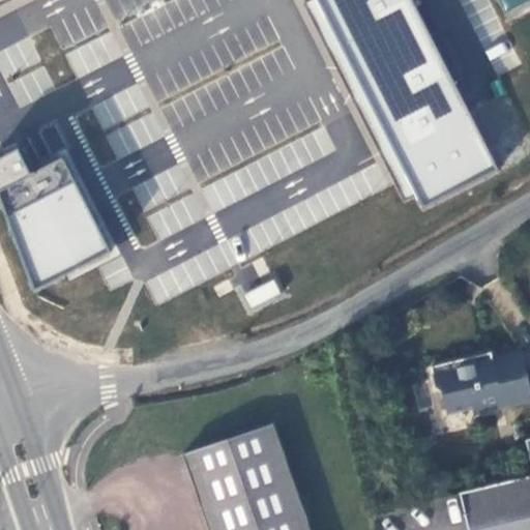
[(410,0),(305,0),(302,2),(319,33),(405,201),(414,196),(421,209),(498,171),(460,96),(410,0)]
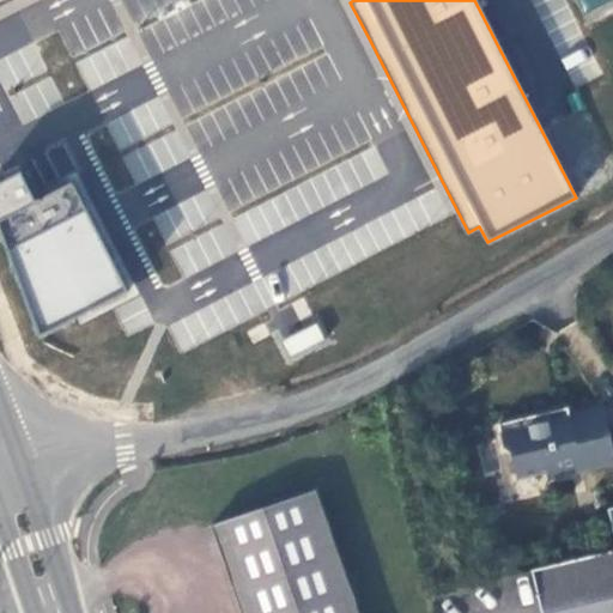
[(20,174),(0,183),(0,226),(38,338),(127,291),(72,182),(34,201),(20,174)]
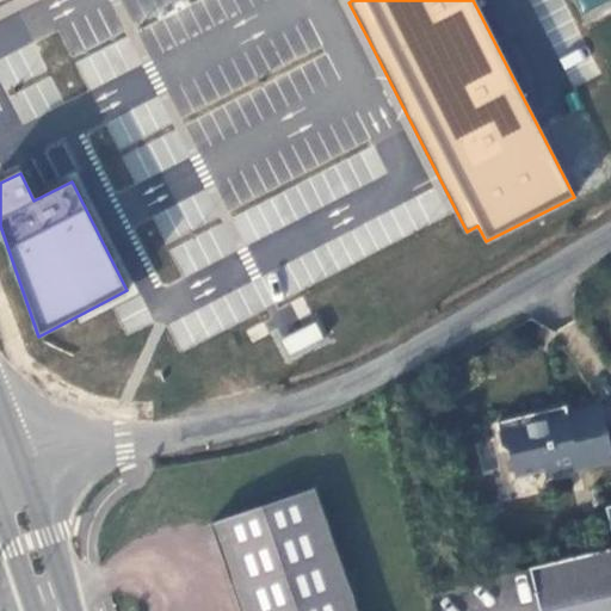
[(242,245),(279,229),(269,202),(232,217),(242,245)]
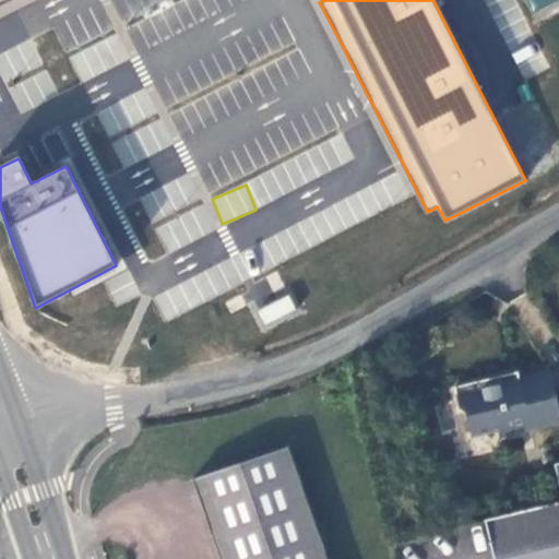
[(212,226),(204,205),(165,221),(173,241),(212,226)]
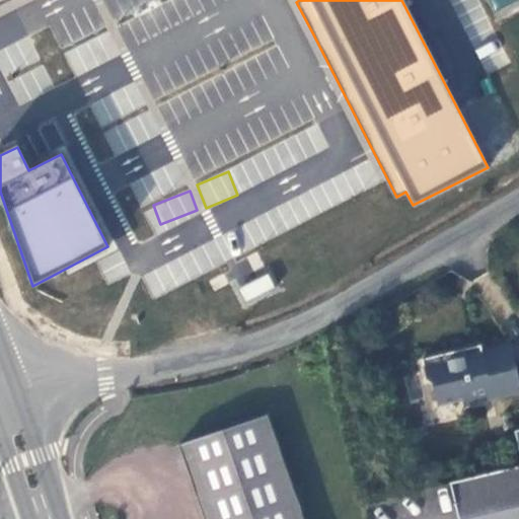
[(143,276),(155,298),(216,265),(213,260),(203,266),(194,248),(143,276)]
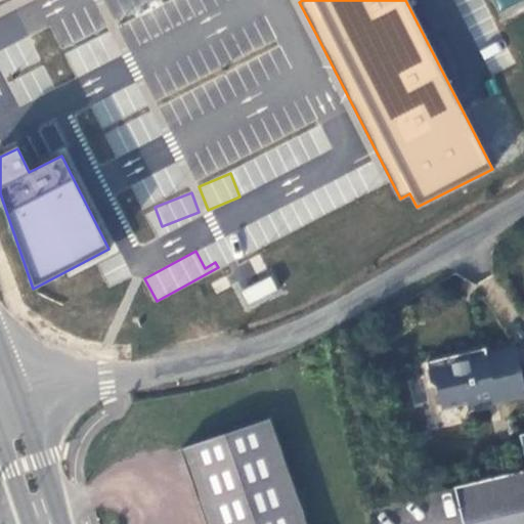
[(281,292),(272,272),(237,290),(249,309),(281,292)]
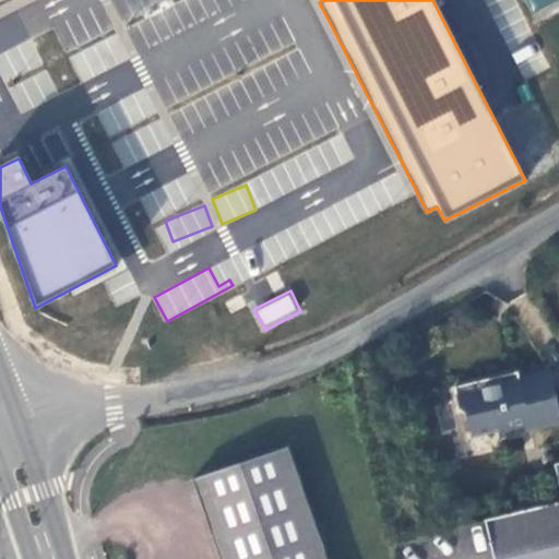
[(516,372),(508,375),(510,383),(519,380),(516,372)]
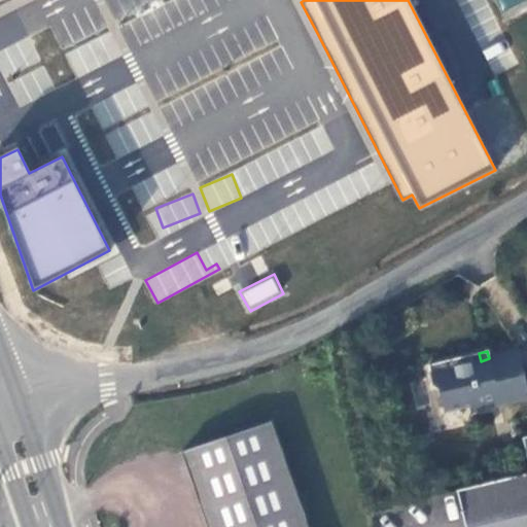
[(479,353),(428,365),(433,386),(438,389),(443,405),(467,398),(478,405),(498,399),(499,406),(526,398),(526,386),(519,352),(489,358),(481,361),(479,353)]
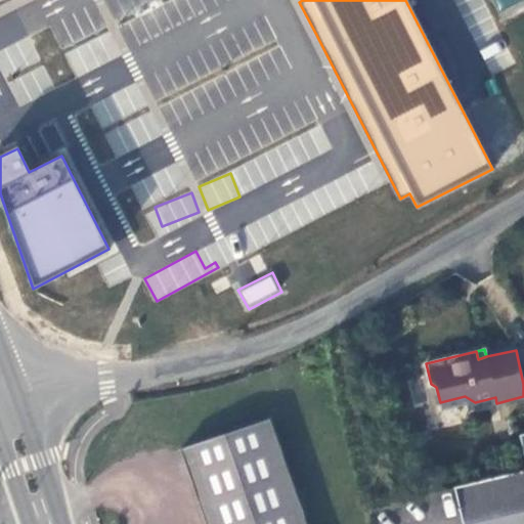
[(465,396),(440,402),(442,410),(467,404),(469,409),(496,403),(495,397),(475,402),(465,396)]
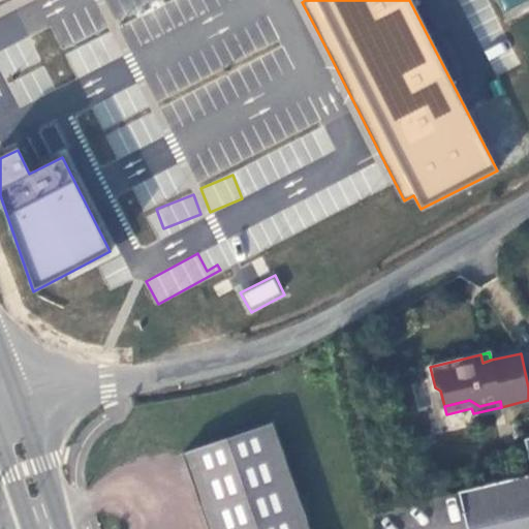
[(307,528),(272,423),(184,454),(210,528),(307,528)]
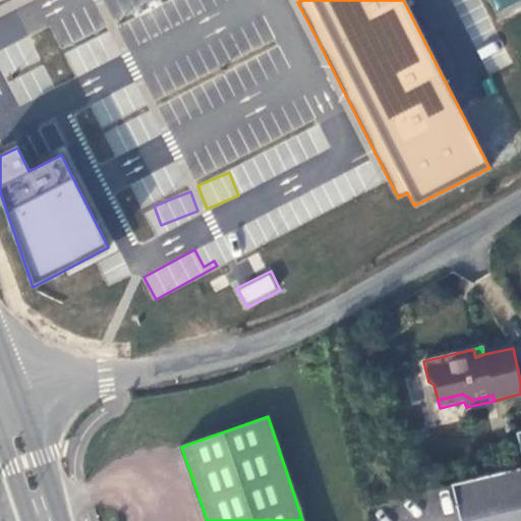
[(520,520),(520,469),(452,485),(460,520),(520,520)]
